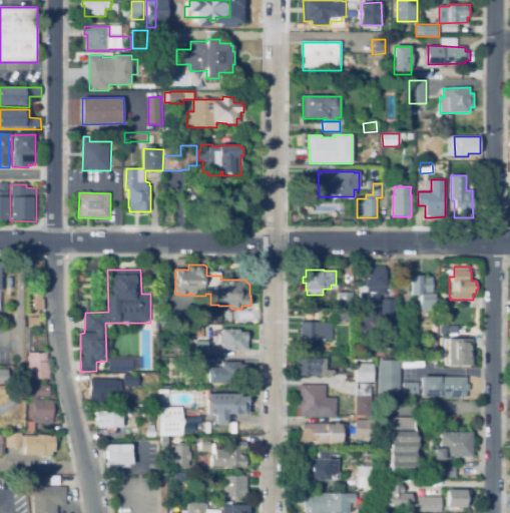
[(361,331),(361,292),(362,292),(362,287),(367,287),(367,270),(387,270),(387,288),(386,288),(386,295),(380,295),(380,300),(398,300),(398,326),(380,326),(380,328),(374,328),(374,332),(371,332),(371,337),(363,337),(363,331),(361,331)]
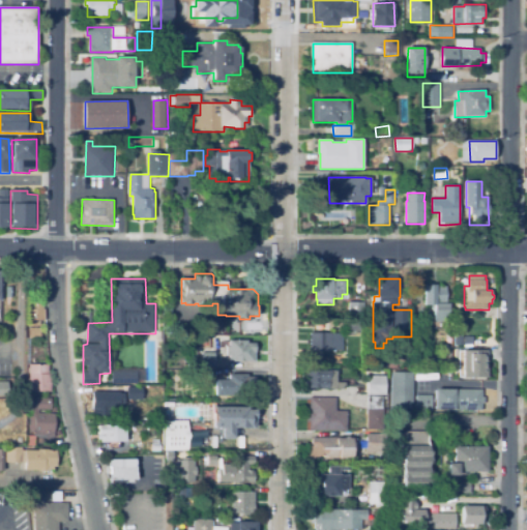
[(436,305),(427,305),(427,285),(438,285),(438,287),(448,287),(448,303),(451,303),(451,322),(436,322),(436,306),(436,305)]
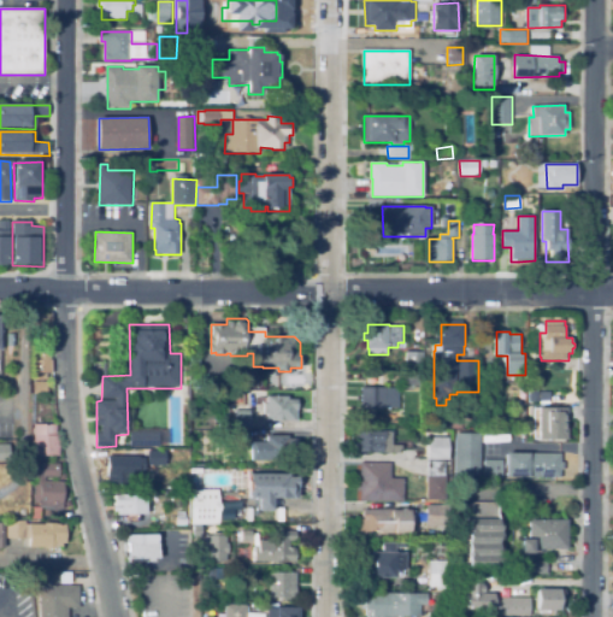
[(52,350),(52,374),(48,374),(48,380),(34,380),(34,359),(37,359),(37,350),(52,350)]
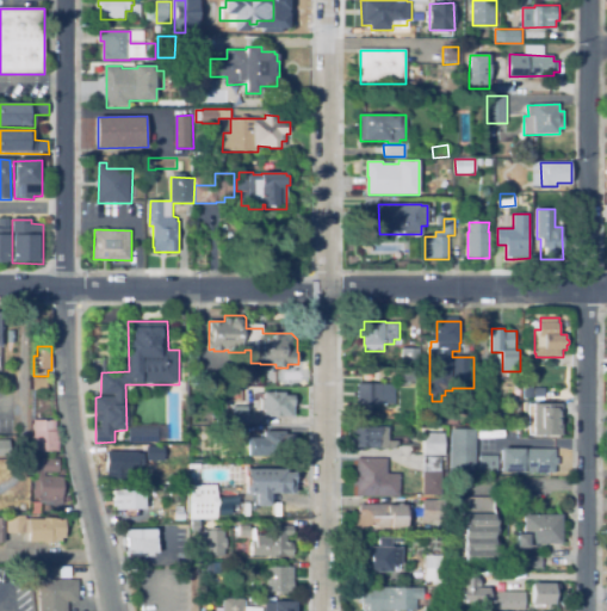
[(422,349),(422,368),(404,368),(404,349),(422,349)]
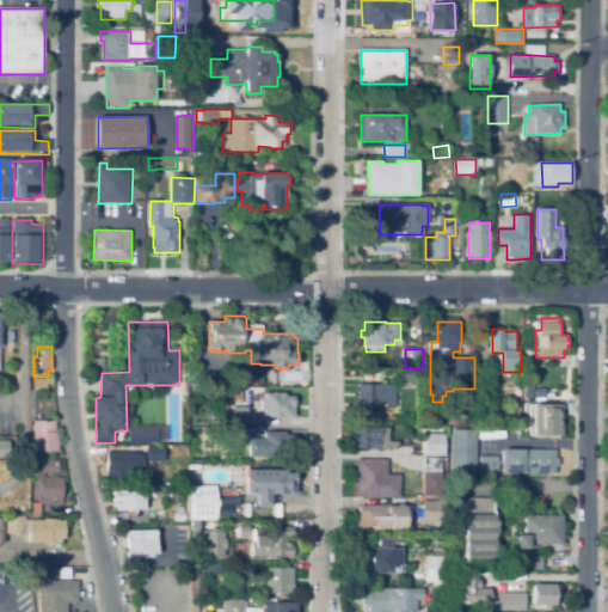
[(496,367),(495,380),(484,380),(484,366),(496,367)]
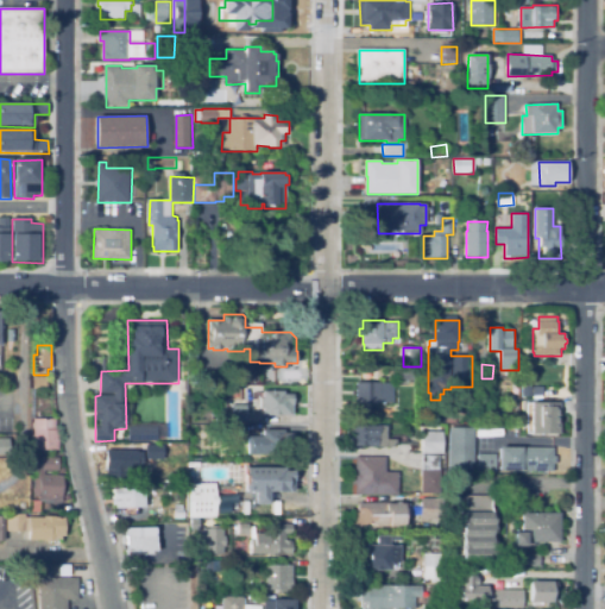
[(249,365),(250,382),(240,382),(239,366),(249,365)]
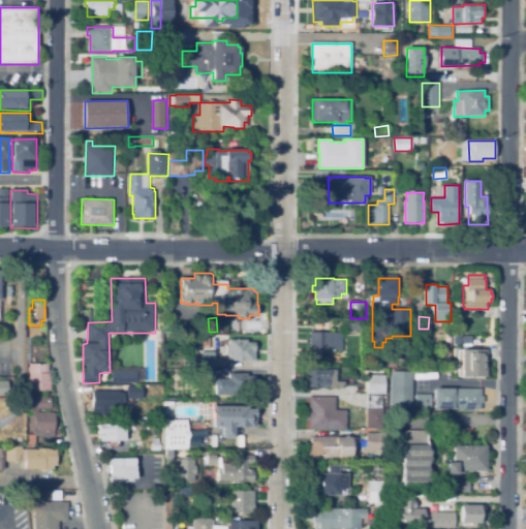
[(365,331),(348,330),(348,320),(365,320),(365,331)]
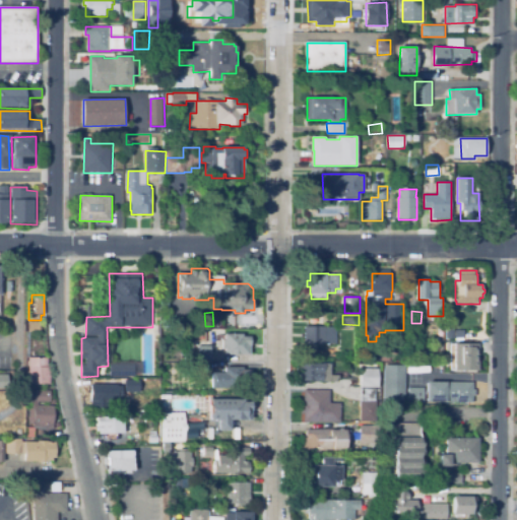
[(29,322),(41,321),(41,322),(43,322),(43,332),(29,332),(29,322)]
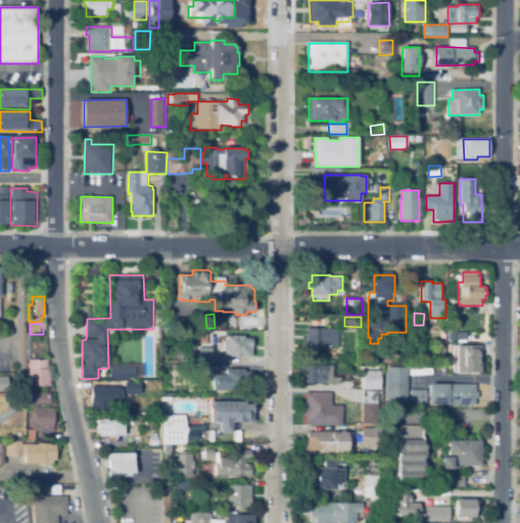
[(309,328),(340,329),(340,346),(308,346),(309,328)]
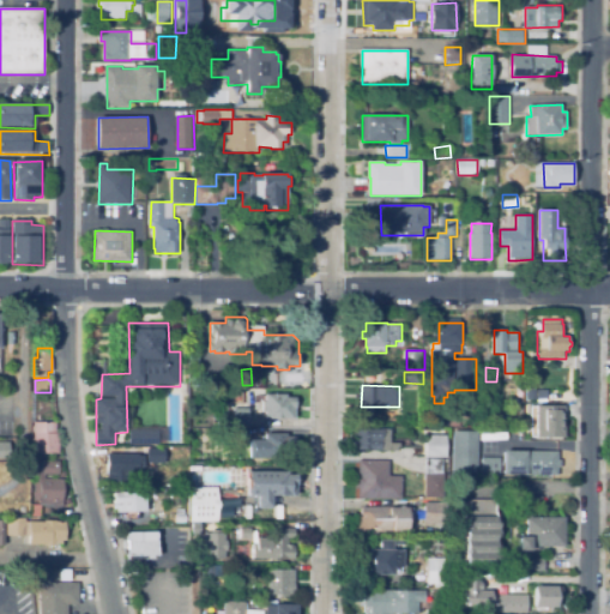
[(527,386),(537,386),(537,397),(527,397),(527,386)]
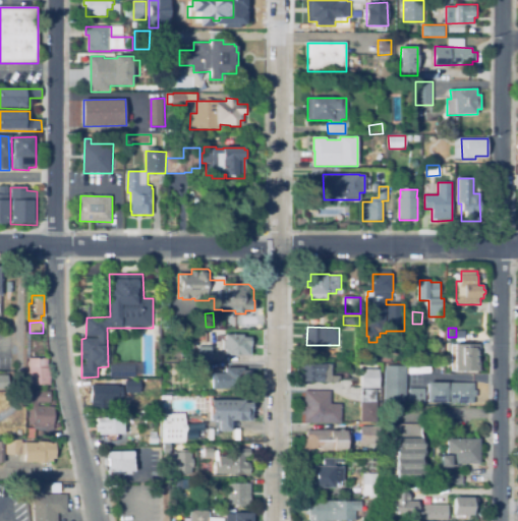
[(198,342),(198,332),(209,332),(209,343),(198,342)]
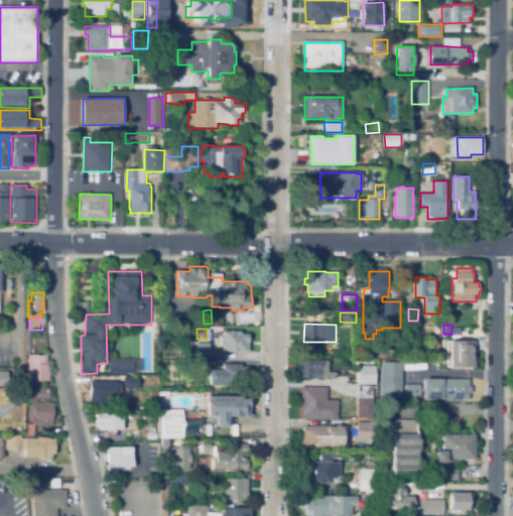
[(225,332),(243,331),(243,334),(250,334),(251,352),(225,352),(225,347),(223,347),(223,337),(225,337),(225,332)]
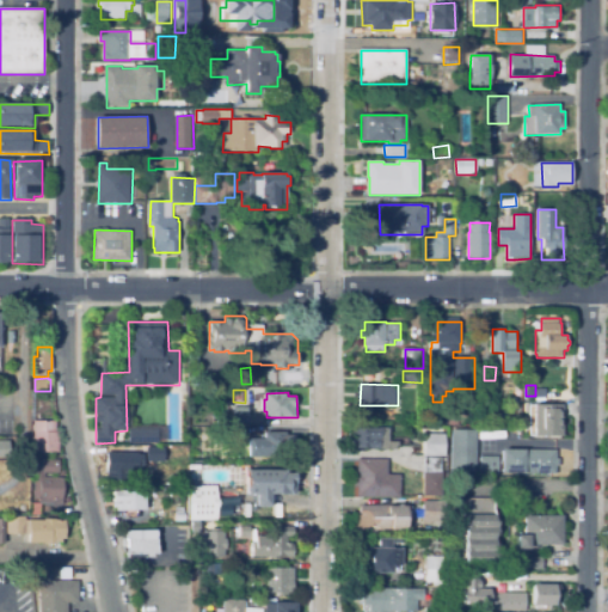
[(536,402),(565,402),(565,434),(538,434),(536,402)]
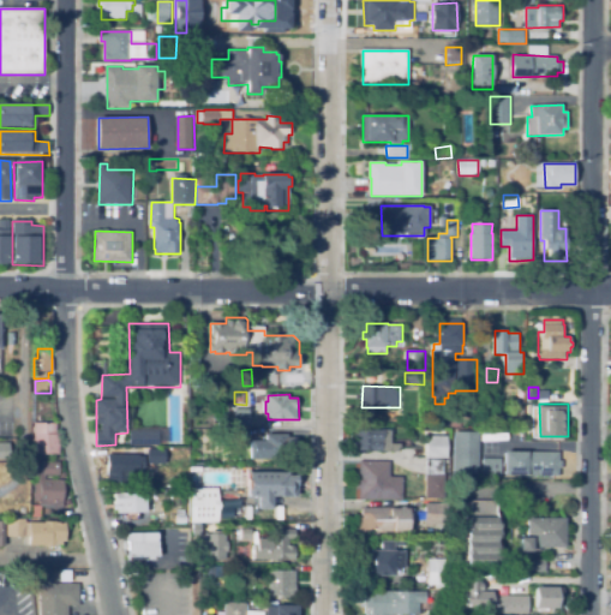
[(237,408),(252,408),(252,427),(237,427),(237,408)]
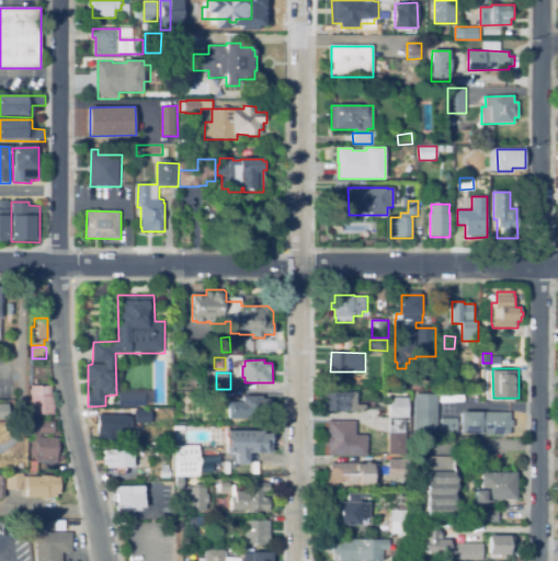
[(32,414),(32,386),(53,386),(53,396),(56,396),(56,414),(32,414)]
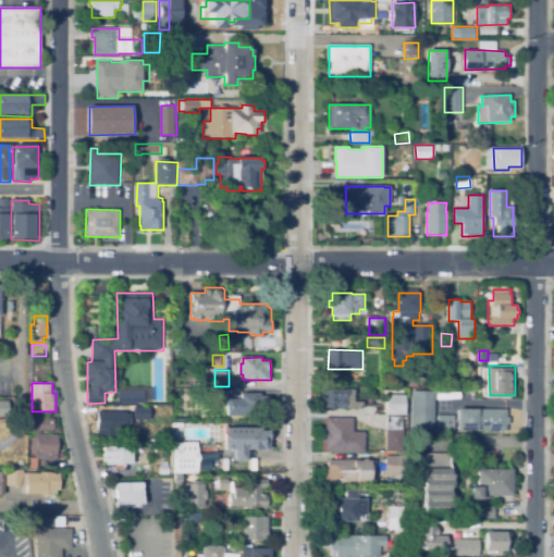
[(438,388),(438,428),(415,428),(414,390),(438,388)]
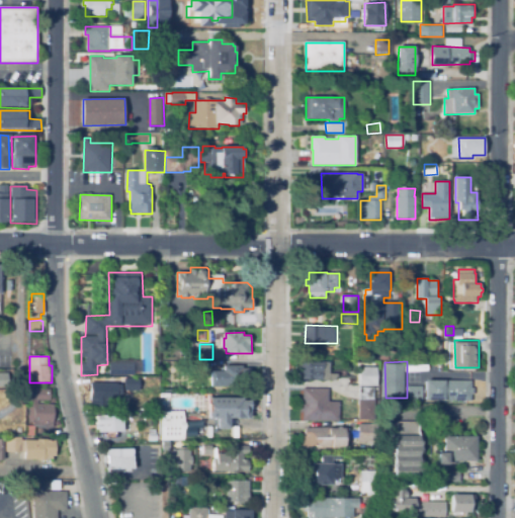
[(109,362),(135,362),(135,374),(109,374),(109,362)]
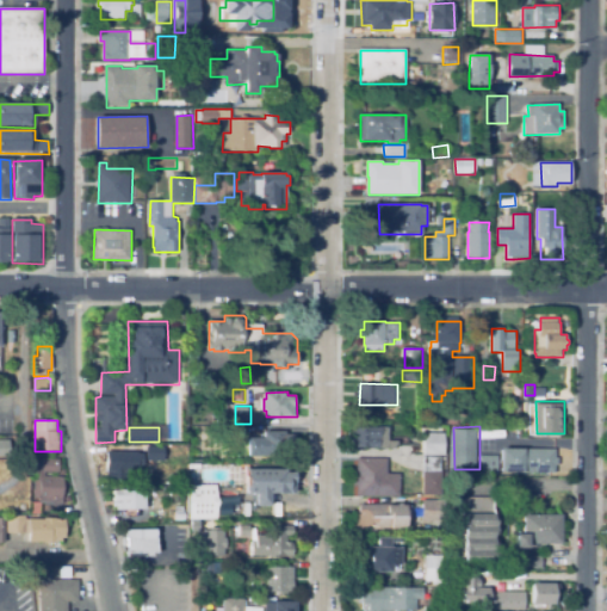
[(354,448),(354,427),(390,427),(390,440),(400,440),(400,445),(397,445),(397,448),(354,448)]
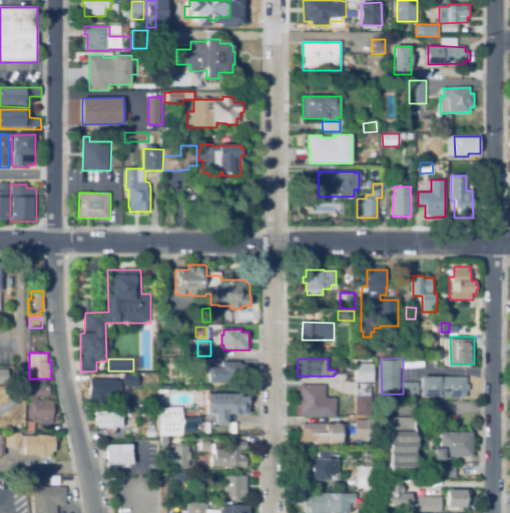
[(210,368),(223,367),(223,363),(241,362),(241,365),(248,365),(249,383),(242,383),(210,384),(210,368)]
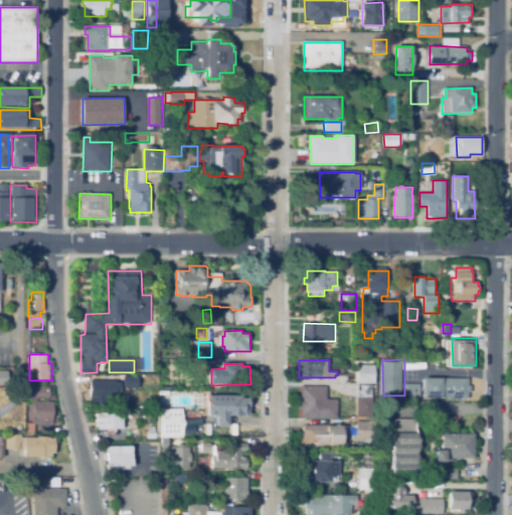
[(359,365),(377,365),(377,383),(359,383),(359,365)]
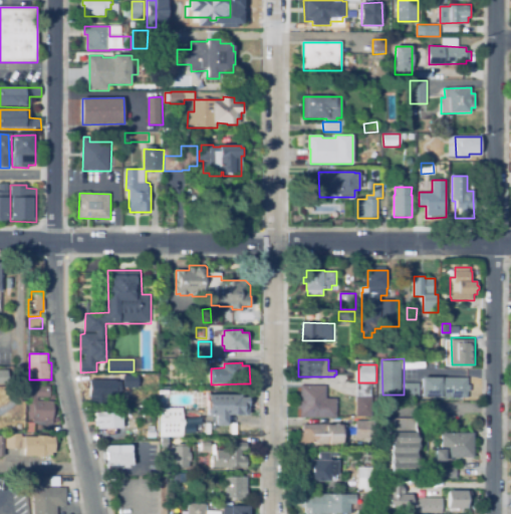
[(117,399),(90,398),(91,379),(116,379),(116,373),(123,373),(123,374),(138,375),(138,383),(123,383),(122,388),(118,388),(117,399)]
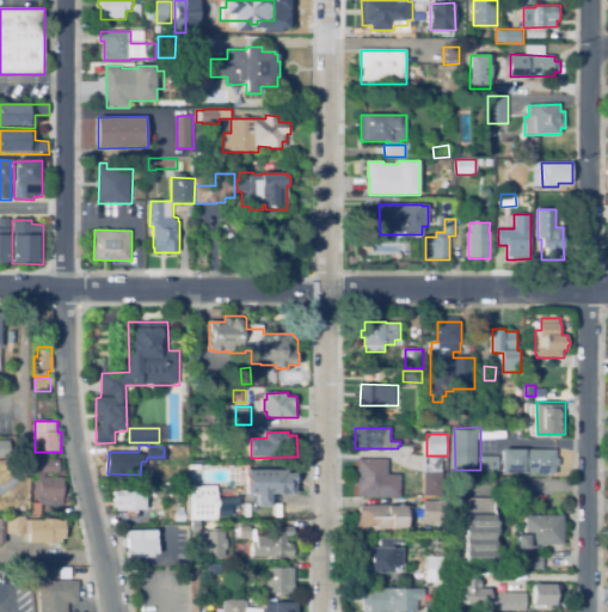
[(528,446),(528,448),(558,448),(560,448),(560,458),(563,458),(563,464),(560,464),(560,472),(558,472),(529,472),(504,472),(504,446),(528,446)]
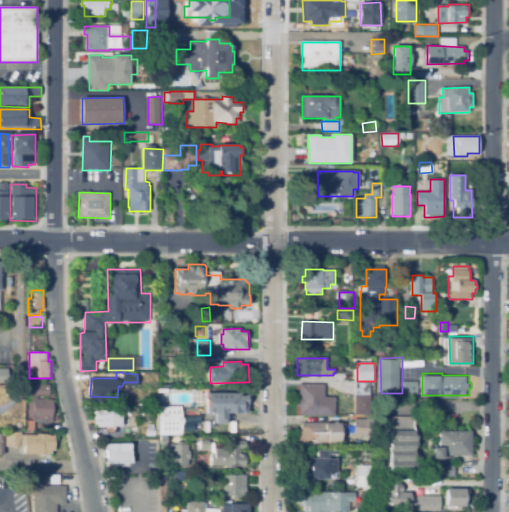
[(404,380),(420,380),(420,394),(404,394),(404,380)]
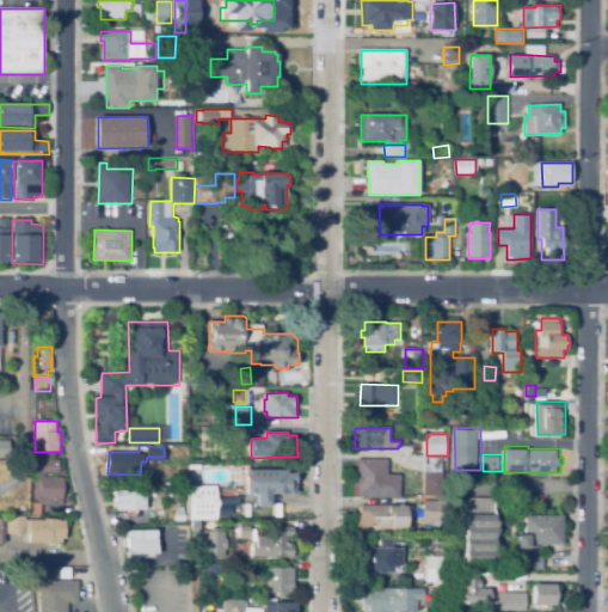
[(427,496),(427,472),(427,458),(443,458),(443,472),(446,472),(446,496),(427,496)]
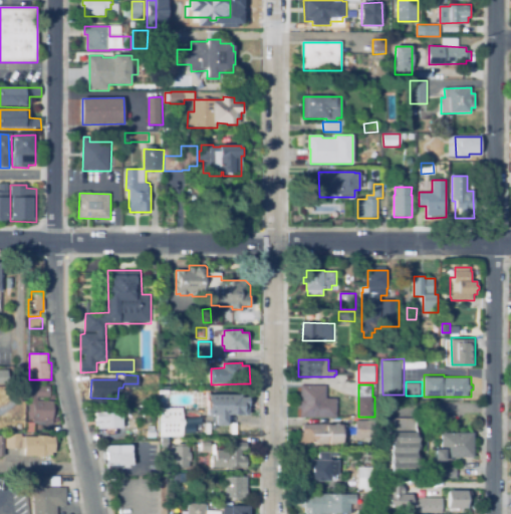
[(35,423),(35,419),(29,419),(30,386),(51,387),(51,398),(39,398),(39,401),(55,402),(55,405),(57,405),(57,411),(55,411),(54,424),(36,424),(36,432),(28,432),(28,423),(35,423)]
